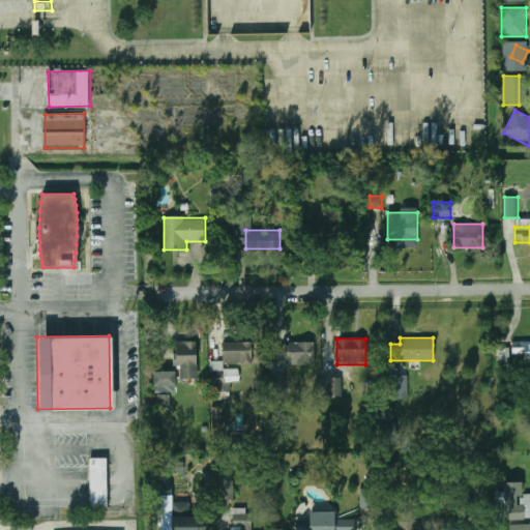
[(253,342),(223,342),(223,364),(253,364),(253,342)]
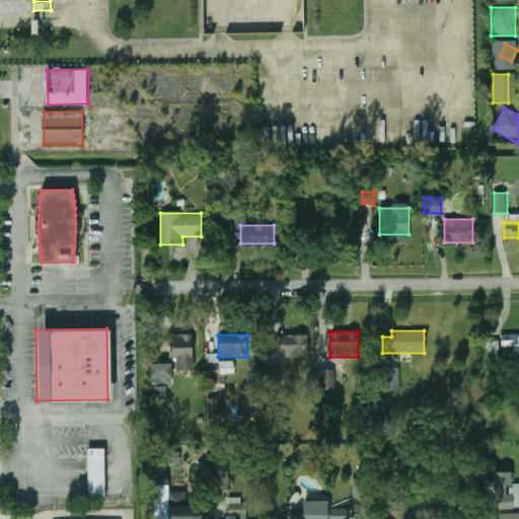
[(273,356),(268,356),(268,378),(280,378),(280,356),(308,356),(308,335),(273,335),(273,356)]
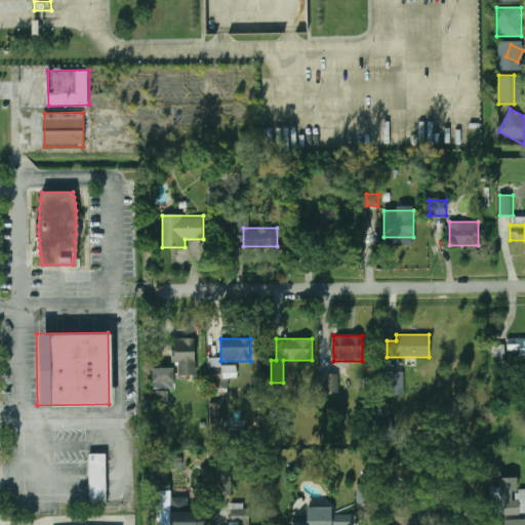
[(524,338),(508,338),(508,358),(524,358),(524,338)]
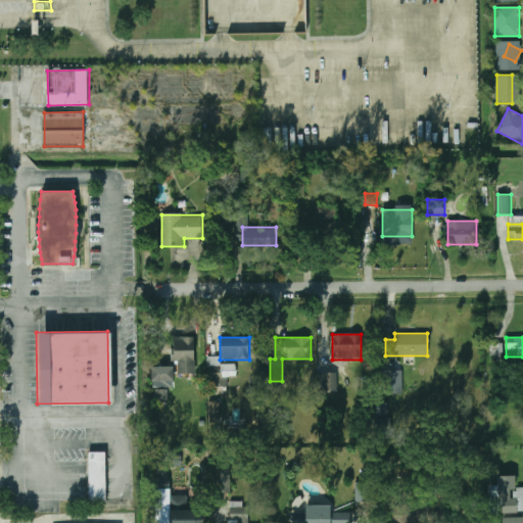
[(196,339),(175,339),(175,374),(196,374),(196,339)]
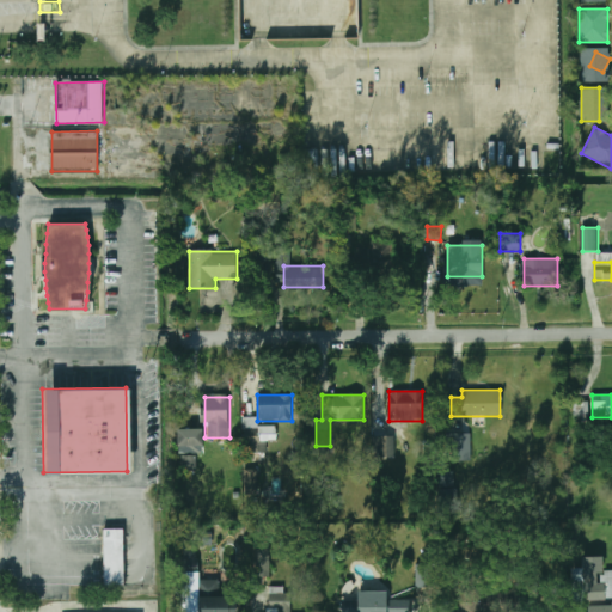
[(575,420),(588,418),(588,402),(575,403),(575,420)]
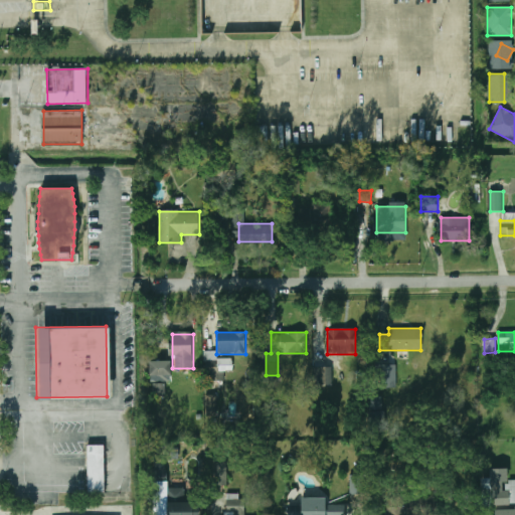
[(170,360),(148,360),(148,376),(170,376),(170,360)]
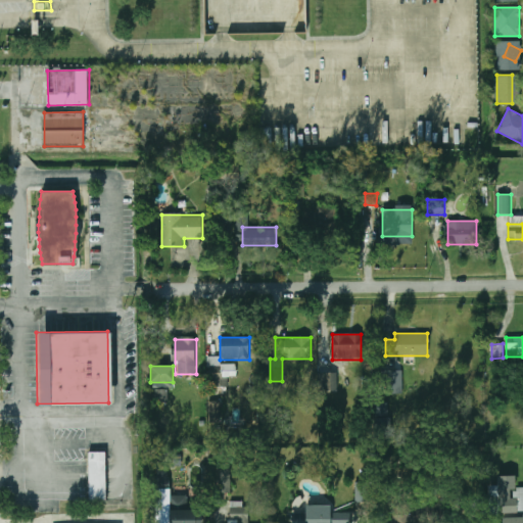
[(228,387),(228,367),(208,367),(208,387),(228,387)]
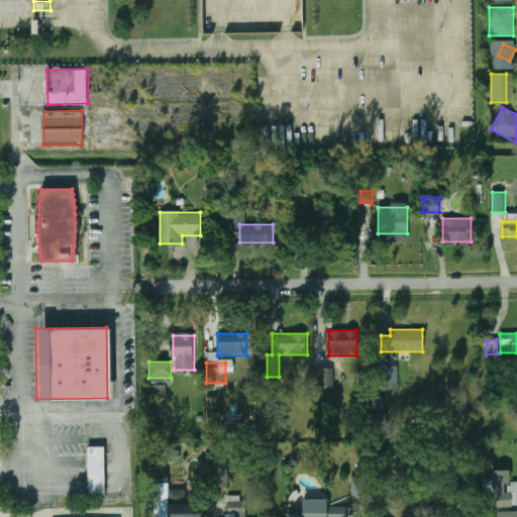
[(398,367),(378,367),(378,390),(398,390),(398,367)]
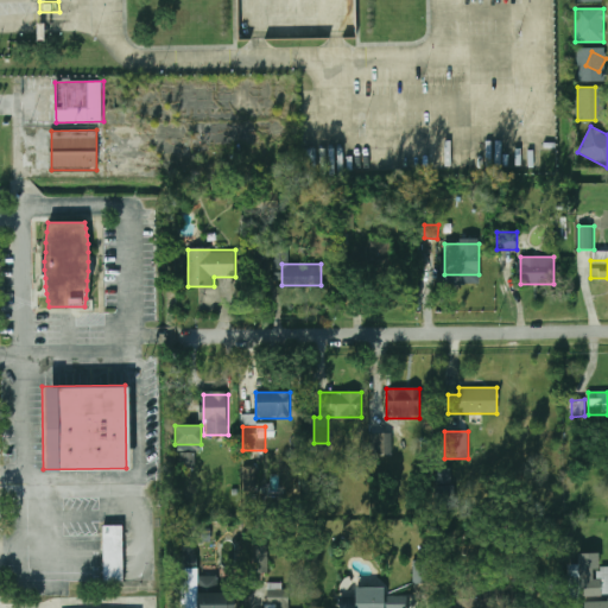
[(392,455),(392,435),(371,435),(371,455),(392,455)]
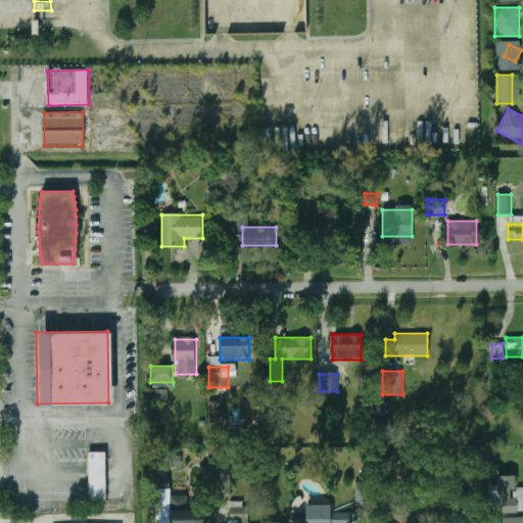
[(220,401),(209,400),(208,422),(219,422),(220,401)]
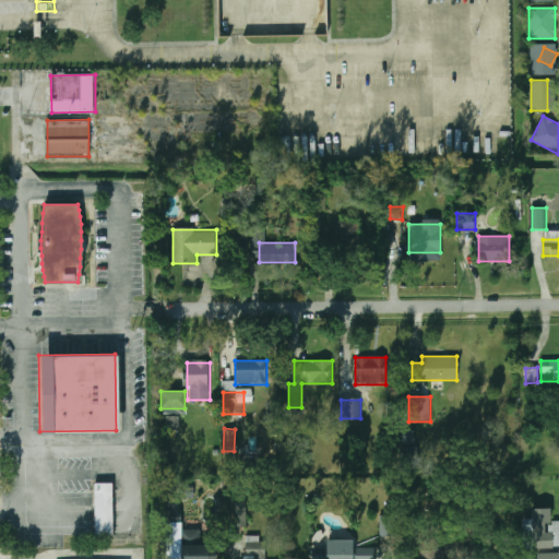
[(400,447),(401,465),(415,465),(413,430),(401,431),(401,447),(400,447)]
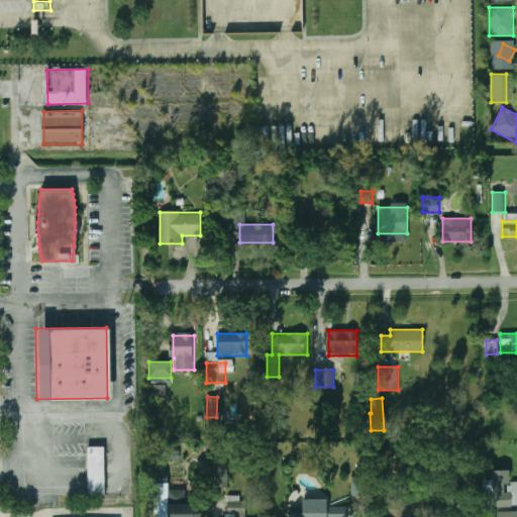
[(228,407),(228,420),(237,420),(237,407),(228,407)]
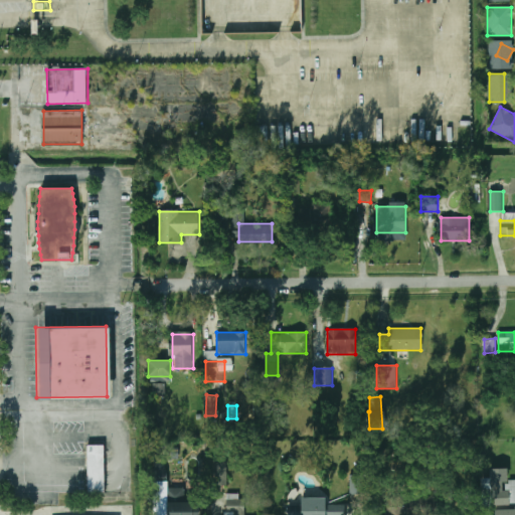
[(87,445),(87,492),(104,492),(104,445),(87,445)]
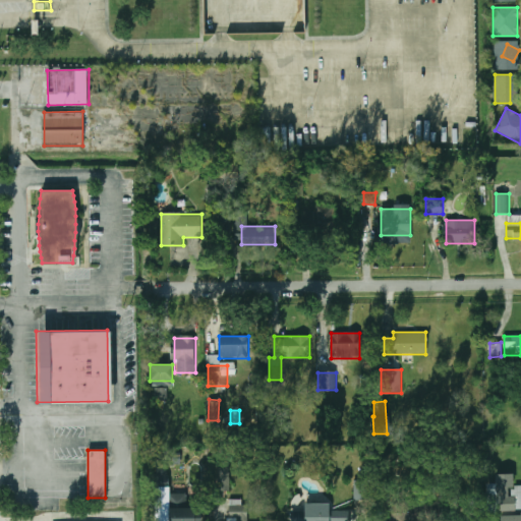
[(230,463),(219,463),(219,490),(230,490),(230,463)]
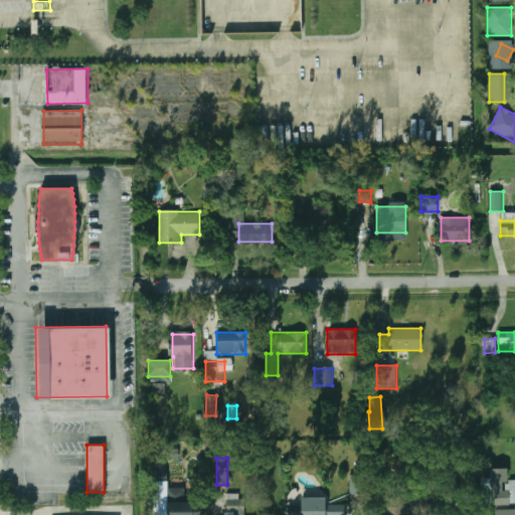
[(507,468),(489,468),(490,481),(484,481),(484,498),(491,498),(491,505),(514,504),(514,480),(507,480),(507,468)]
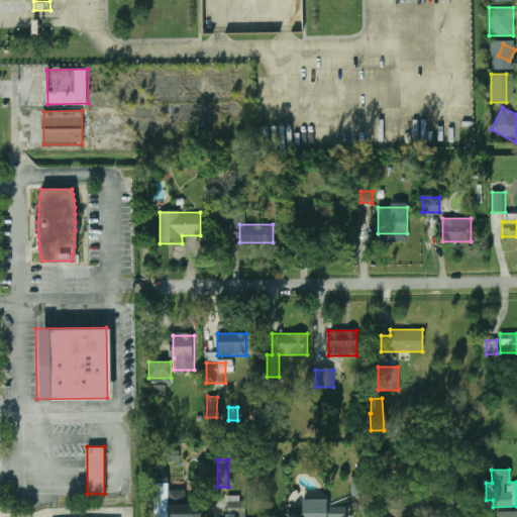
[(157,507),(167,506),(167,482),(156,483),(157,507)]
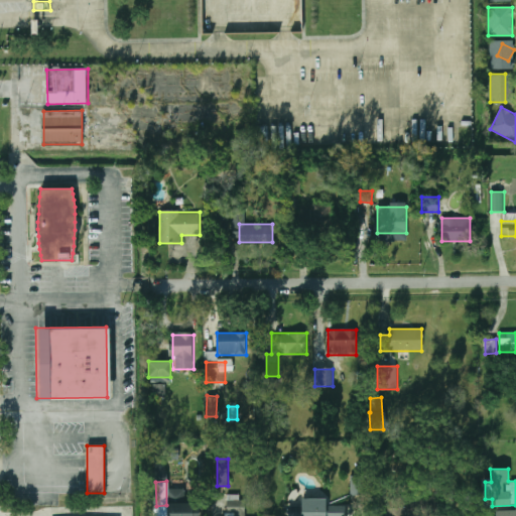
[(165,489),(165,515),(194,515),(194,502),(185,503),(184,489),(165,489)]
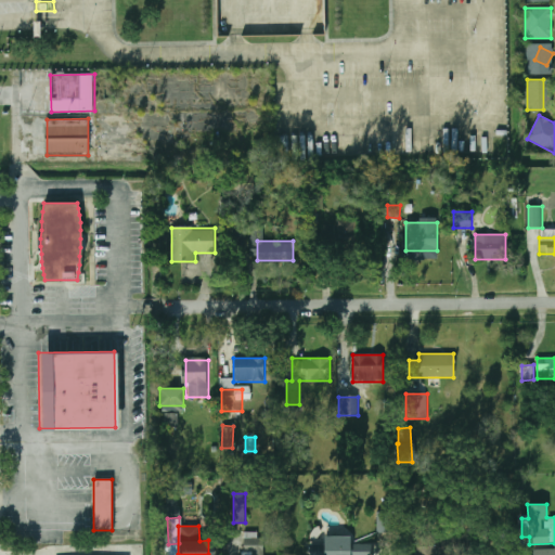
[(263,554),(263,534),(245,534),(245,554),(263,554)]
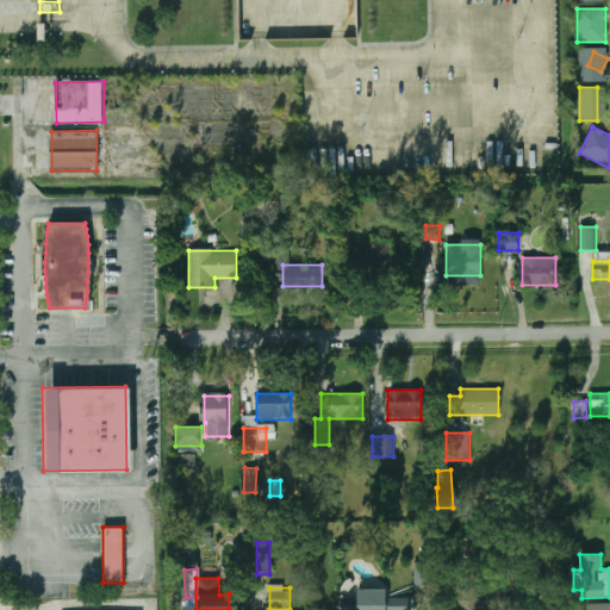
[(386,590),(355,589),(355,607),(342,607),(342,609),(397,609),(397,605),(386,604),(386,590)]
